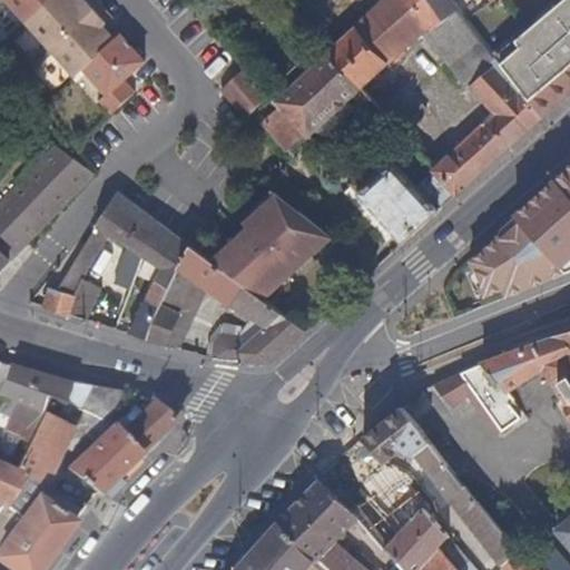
[(2,0),(25,22),(49,0),(2,0)]
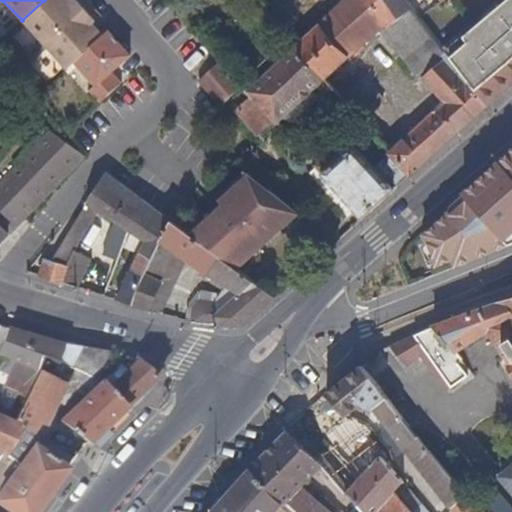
[(45,46),(89,5),(84,0),(71,0),(70,2),(68,0),(44,0),(22,20),(45,46)]
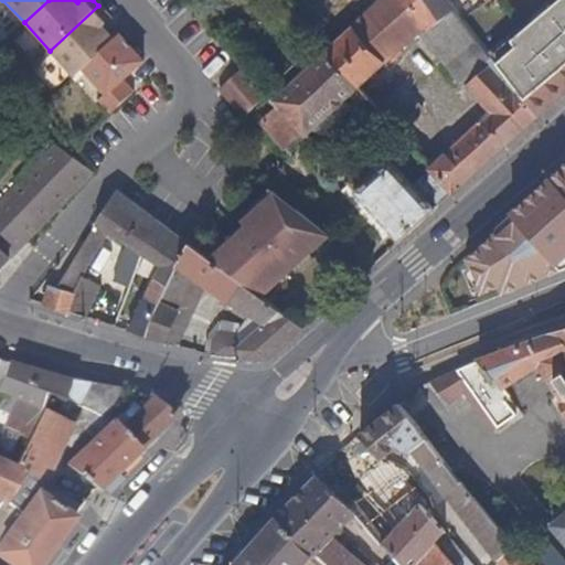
[(489,53),(449,1),(448,0),(373,0),(379,6),(384,0),(395,0),(422,29),(419,31),(462,85),(468,91),(490,113),(434,169),(432,170),(452,194),(539,117),(498,64),(489,53)]
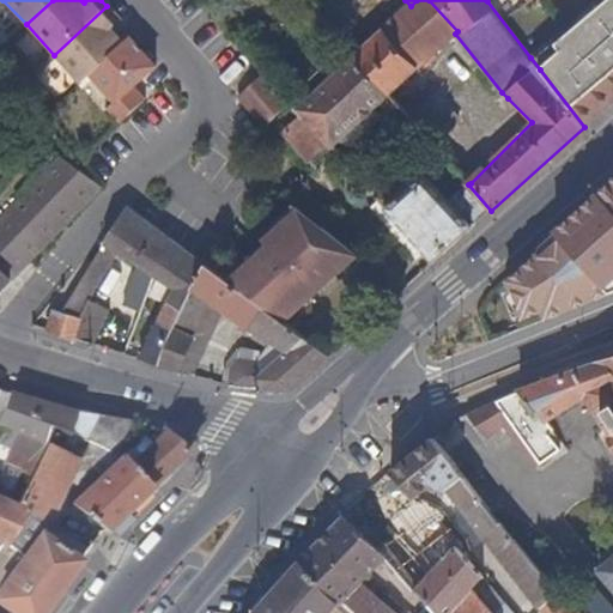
[(457,31),(429,0),(417,0),(411,6),(445,43),(455,34),(457,31)]
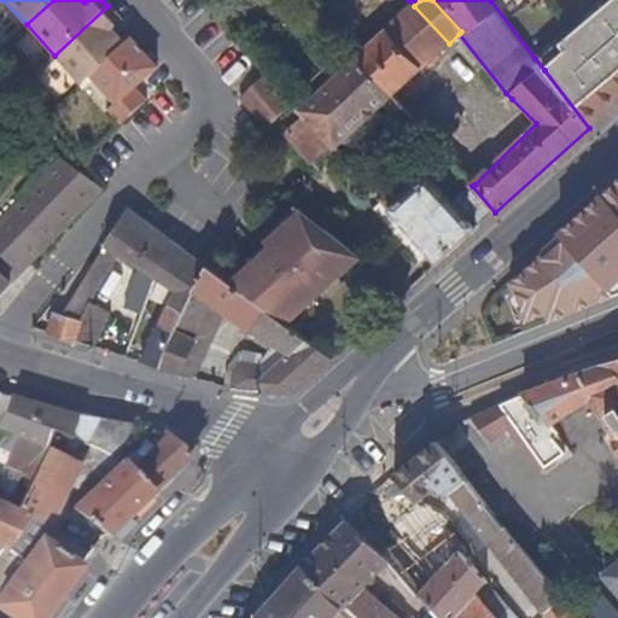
[(589,128),(617,103),(617,0),(610,9),(544,70),(589,128)]
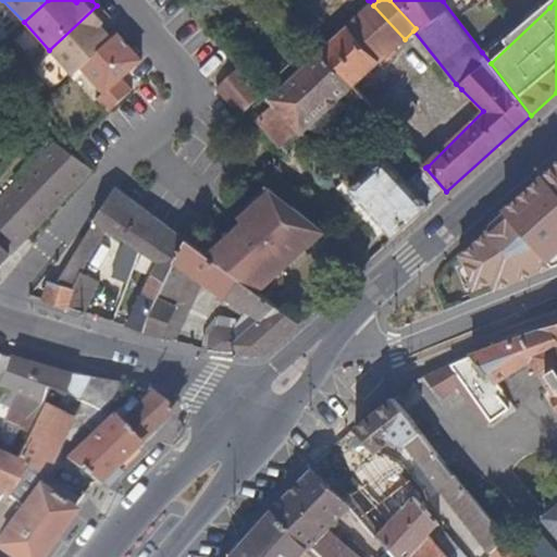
[(81,69),(111,40),(99,27),(108,17),(97,5),(49,50),(73,75),(81,69)]
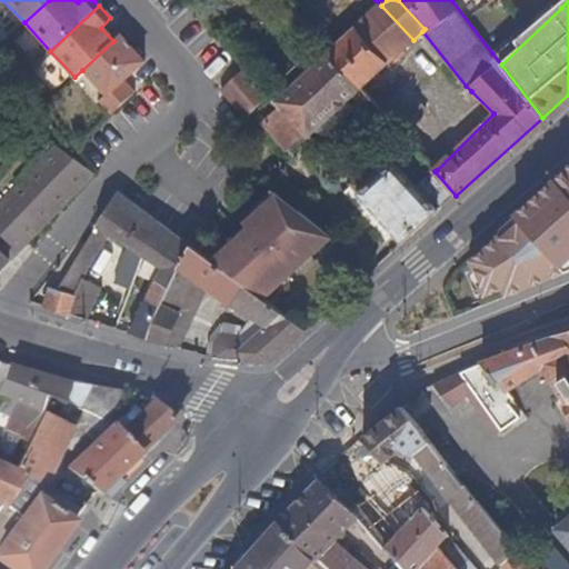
[(390,61),(413,40),(381,6),(328,57),(361,90),(390,61)]
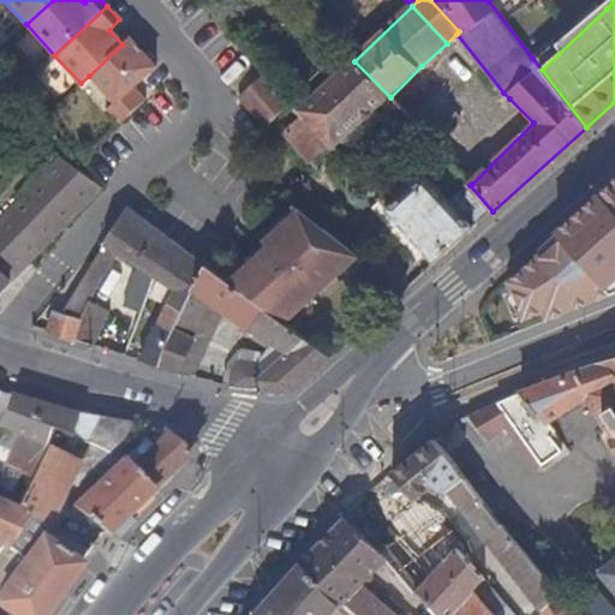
[(133,88),(155,67),(129,37),(123,45),(89,76),(114,105),(106,111),(119,125),(144,101),(133,88)]
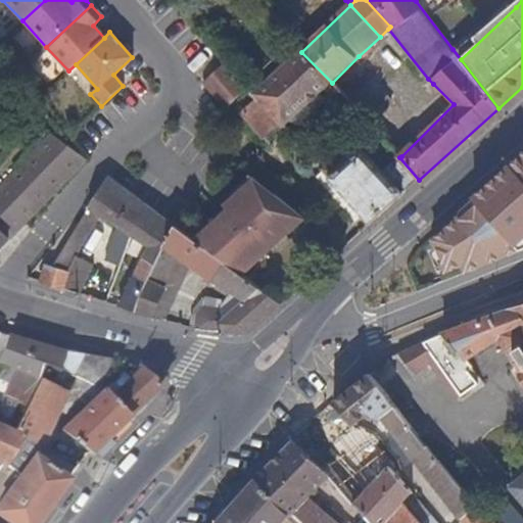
[(332,83),(301,52),(255,96),(258,100),(281,126),(284,128),(306,105),(318,96),(332,83)]
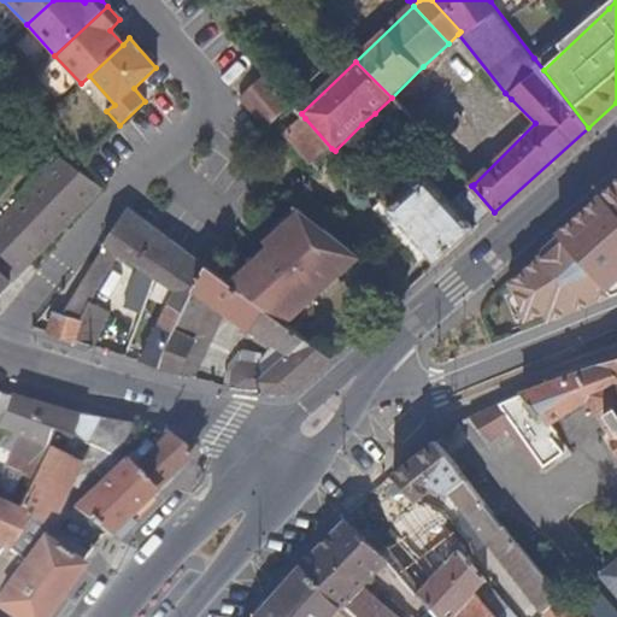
[(291,103),(268,76),(239,99),(266,130),(291,103)]
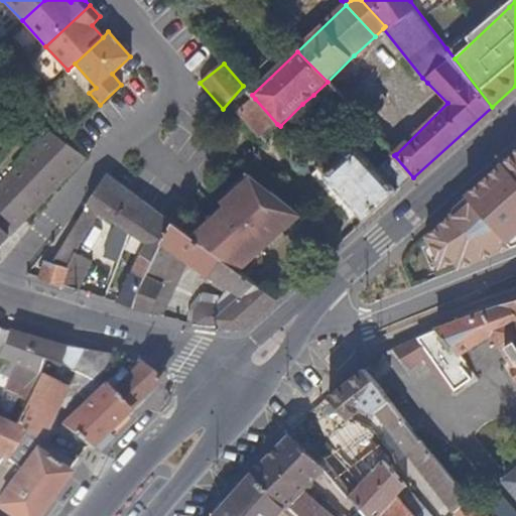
[(385,104),(365,82),(345,101),(367,123),(385,104)]
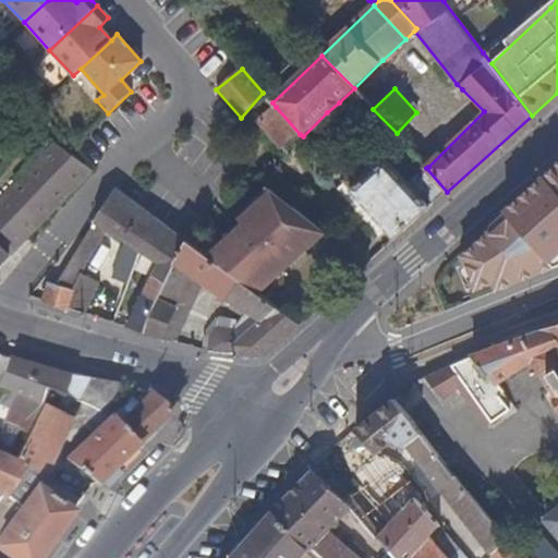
[(335,120),(346,110),(339,102),(327,112),(335,120)]
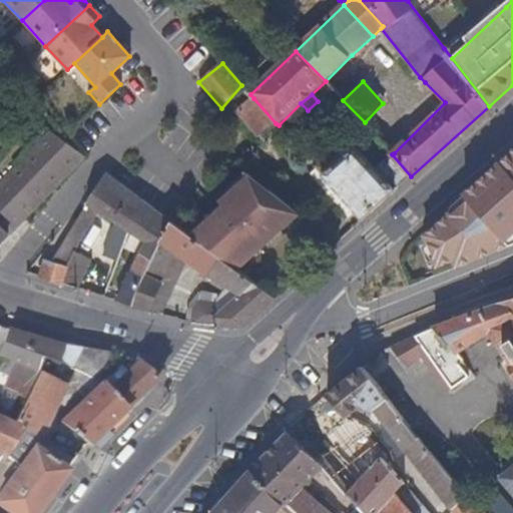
[(276,123),(253,98),(239,112),(261,135),(276,123)]
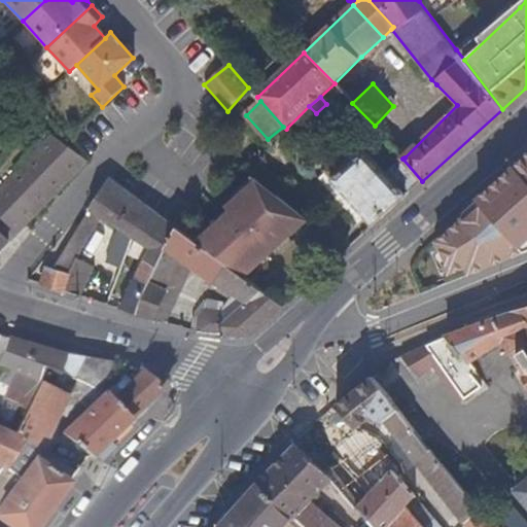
[(36,124),(48,111),(39,103),(26,115),(30,118),(36,124)]
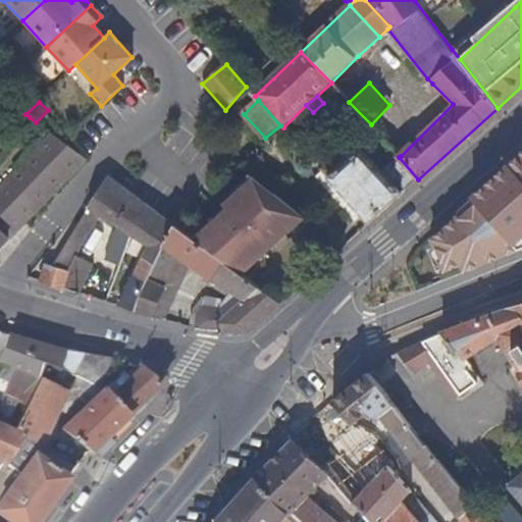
[(48,132),(36,122),(30,117),(24,124),(43,139),(46,137),(48,132)]
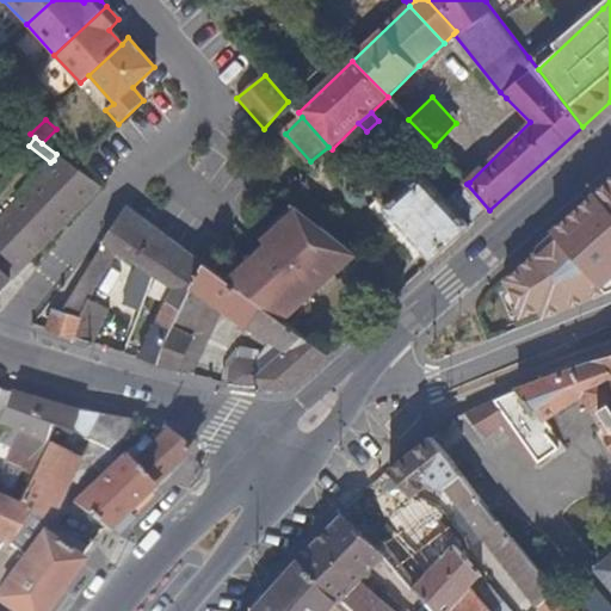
[(0,291),(99,185),(56,154),(54,160),(50,162),(0,215),(0,291)]
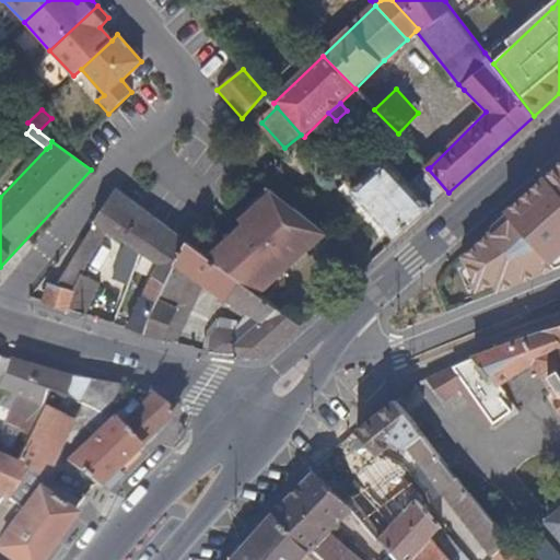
[(340,163),(328,148),(319,154),(323,158),(329,165),(334,170),(340,163)]
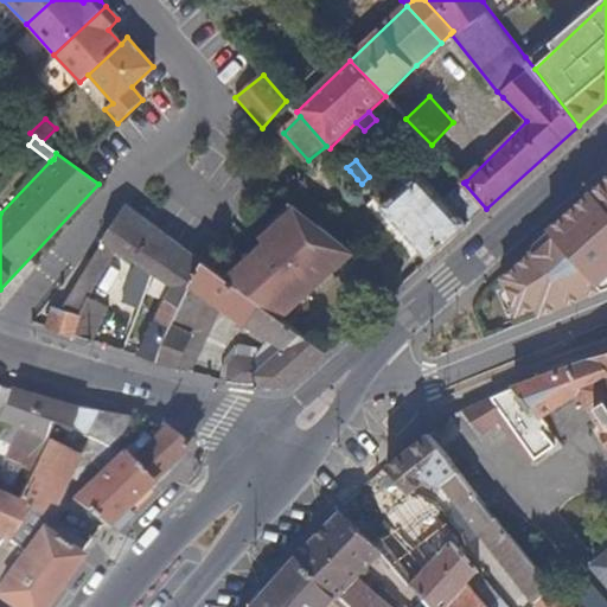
[(357,179),(350,171),(344,177),(351,184),(357,179)]
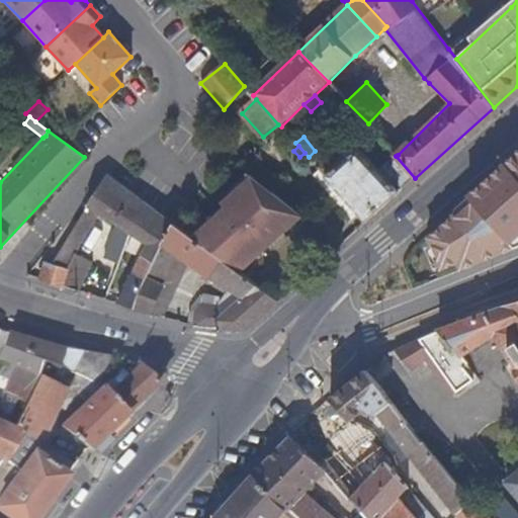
[(517,148),(498,166),(517,188),(517,148)]
